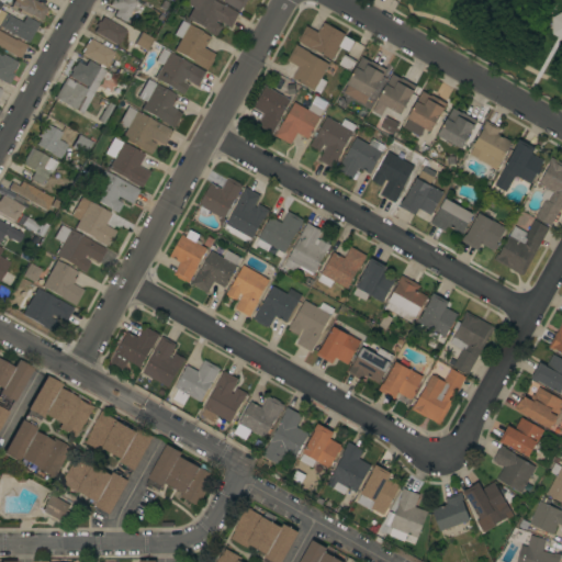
[(31,15),(30,18),(19,12),(20,10),(17,8),(15,10),(11,8),(12,6),(11,4),(13,0),(4,0),(3,3),(0,1),(0,0),(32,0),(38,3),(38,2),(41,3),(41,4),(47,8),(40,21),(31,15)]
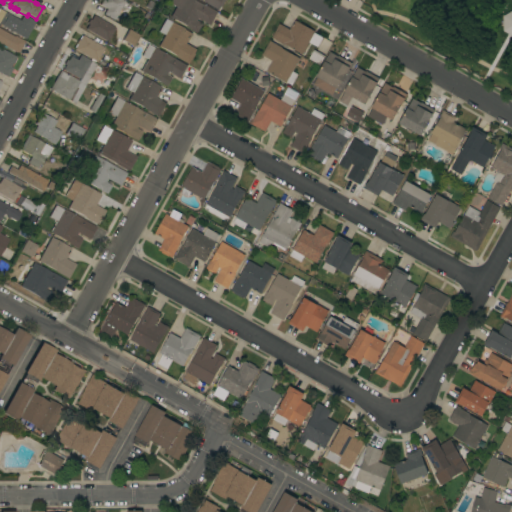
[(122,0),(124,1),(124,2),(130,6),(125,14),(119,10),(113,20),(103,14),(106,9),(99,5),(101,0),(122,0)]
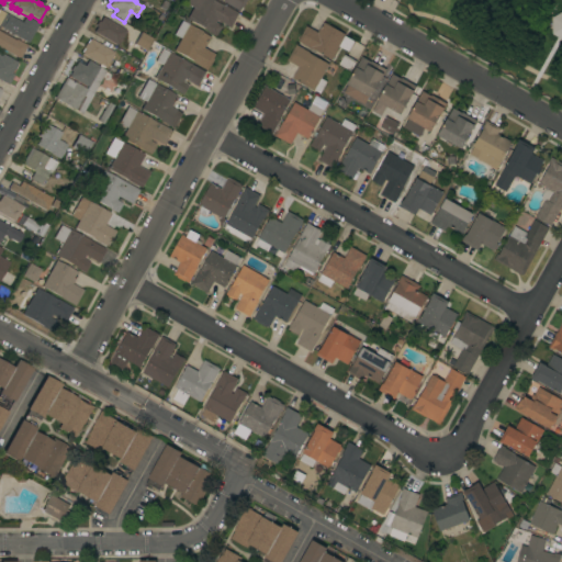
[(157,10),(163,0),(165,0),(170,3),(164,14),(157,10)]
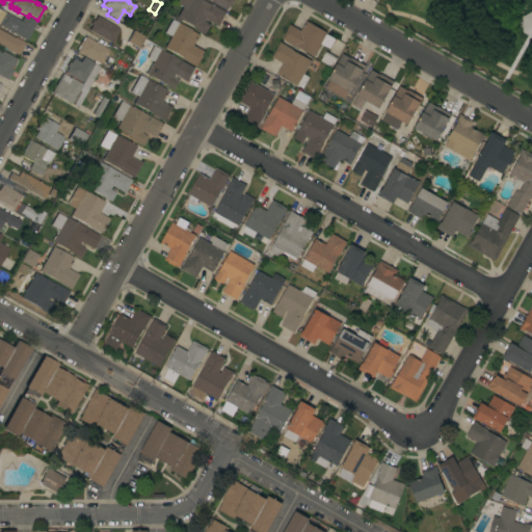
[(218,26),(205,19),(204,22),(210,25),(205,34),(196,30),(196,29),(177,19),(182,7),(176,3),(177,0),(203,0),(225,12),(218,26)]
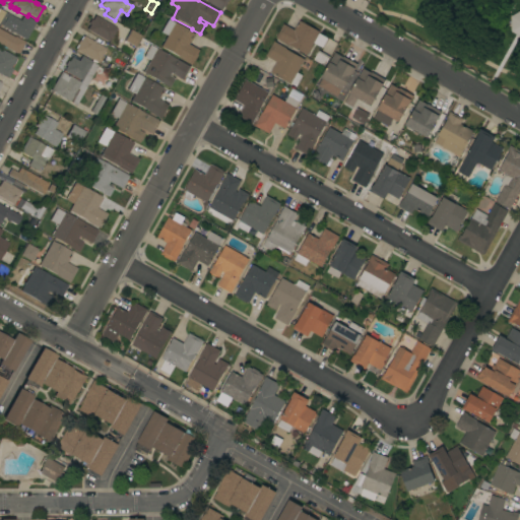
[(229,0),(224,7),(223,7),(221,10),(208,3),(208,2),(204,0),(229,0)]
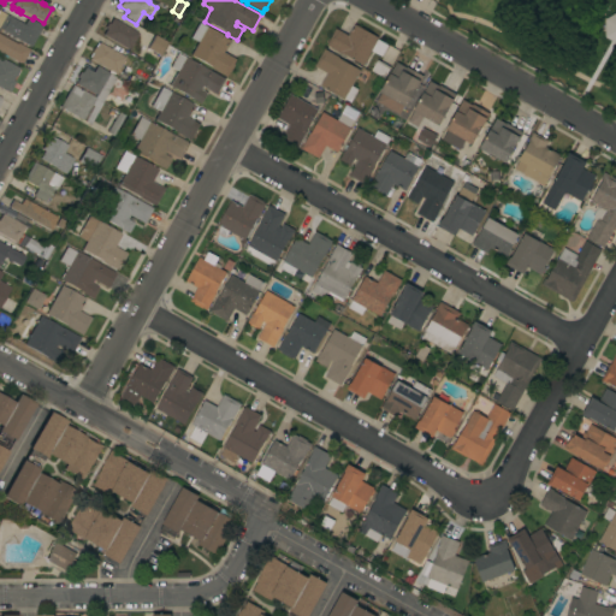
[(0,29),(0,11),(23,25),(28,18),(42,27),(30,47),(0,29)]
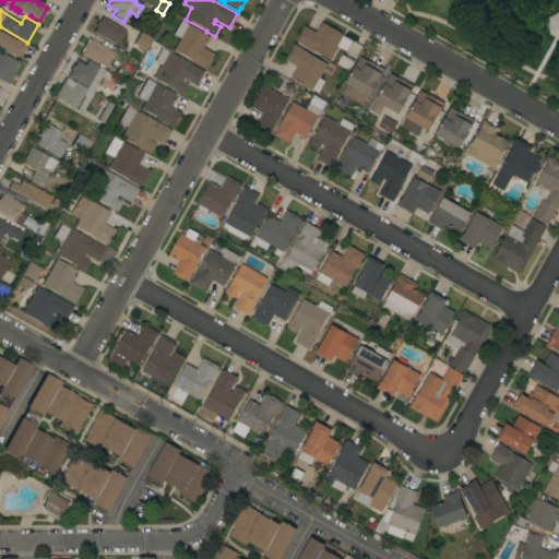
[(117,46),(93,32),(96,26),(94,25),(97,21),(98,22),(102,16),(126,31),(117,46)]
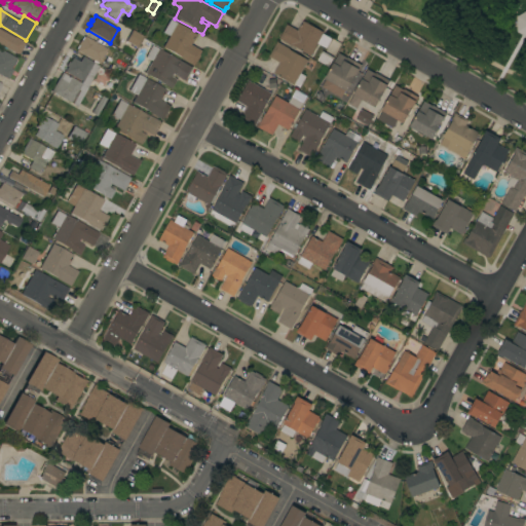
[(199,54),(200,55),(195,63),(193,66),(180,59),(181,58),(162,47),(168,37),(162,33),(170,20),(196,35),(190,44),(201,50),(199,54)]
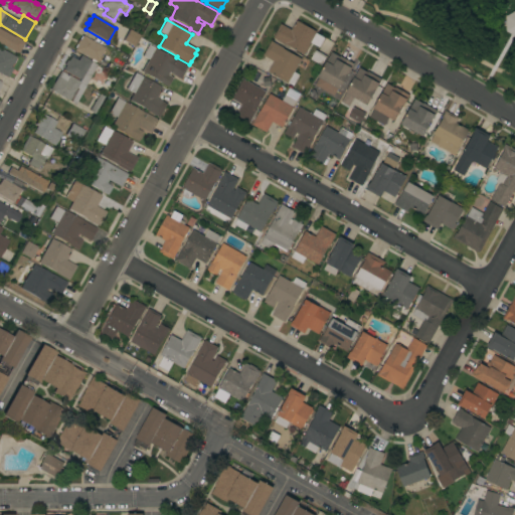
[(291,30),(296,20),(316,31),(315,33),(324,38),(318,47),(310,43),(303,54),(286,44),(286,45),(272,37),(280,24),(291,30)]
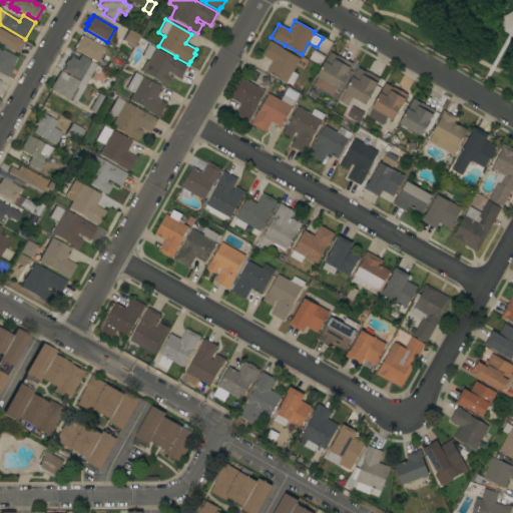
[(0,44),(0,29),(13,37),(14,36),(24,41),(17,54),(0,44)]
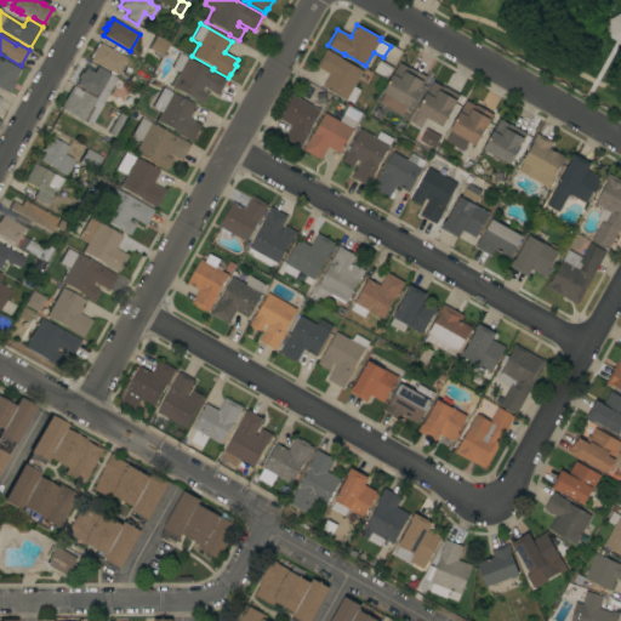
[(161,57),(159,56),(158,58),(153,56),(155,53),(148,49),(155,35),(169,43),(161,57)]
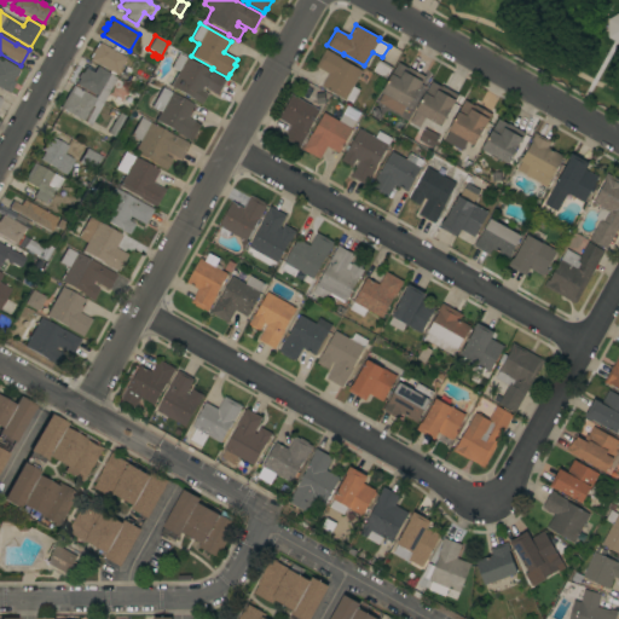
[(115,75),(90,59),(93,52),(92,51),(94,48),(96,48),(99,42),(110,50),(110,48),(114,50),(113,51),(125,58),(115,75)]
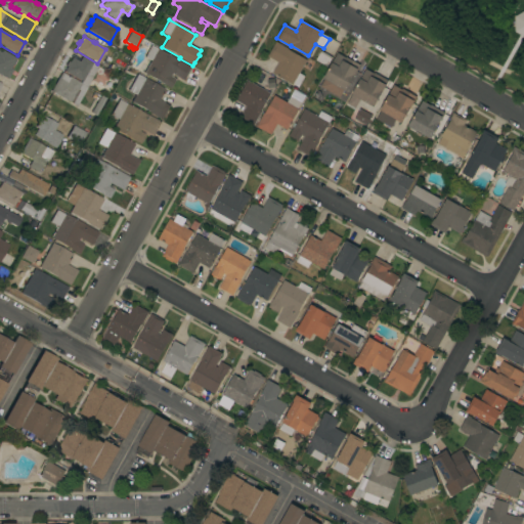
[(184,81),(171,74),(170,76),(175,79),(170,89),(163,85),(163,84),(143,74),(144,71),(140,69),(143,64),(147,67),(150,60),(144,57),(150,46),(145,44),(146,41),(153,44),(151,46),(157,49),(157,48),(191,68),(184,81)]
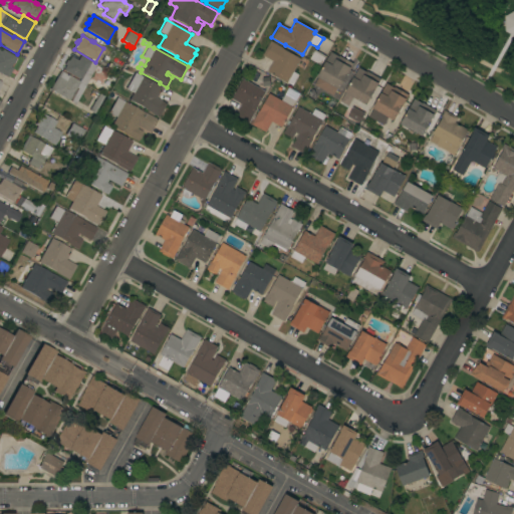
[(292,71),(298,74),(292,85),(267,71),(272,61),(262,55),(270,41),(282,48),(282,49),(300,58),(292,71)]
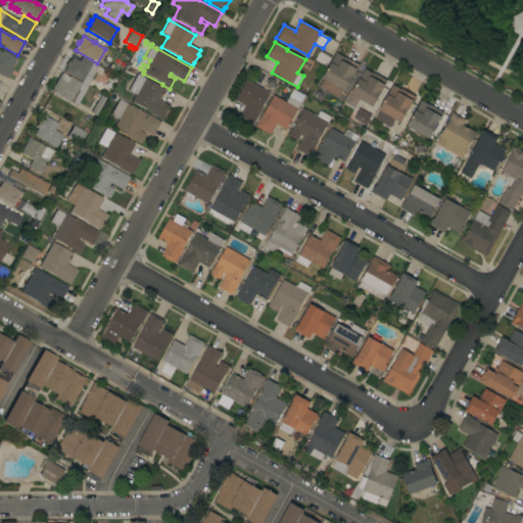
[(0,75),(0,49),(16,58),(10,68),(12,69),(7,79),(0,75)]
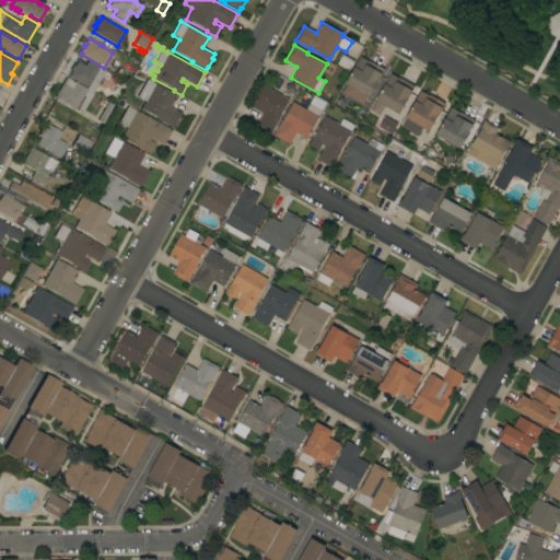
[(354,61),(348,71),(336,65),(342,55),(354,61)]
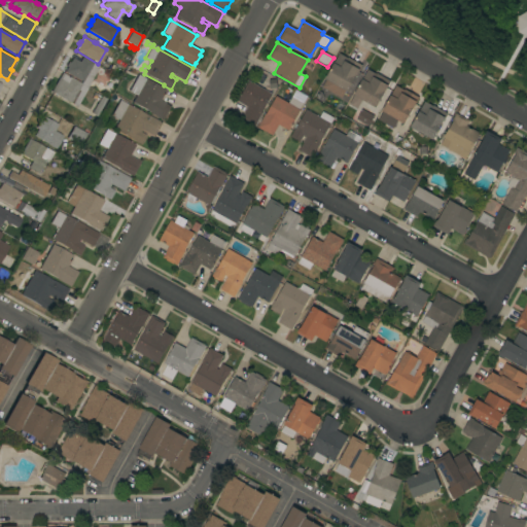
[(347,92),(324,79),(339,54),(347,58),(348,58),(361,65),(347,92)]
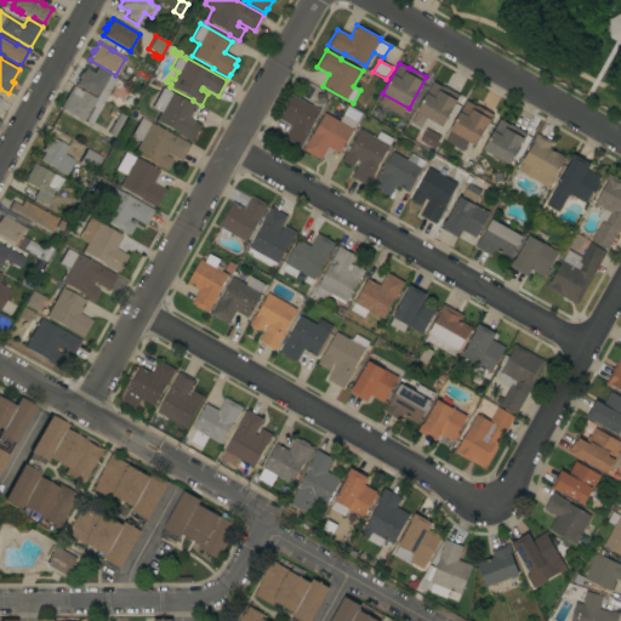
[(102,103),(103,103),(90,126),(60,108),(73,86),(95,98),(96,97),(75,85),(79,79),(77,79),(80,73),(81,74),(85,68),(93,73),(97,67),(109,74),(117,79),(102,103)]
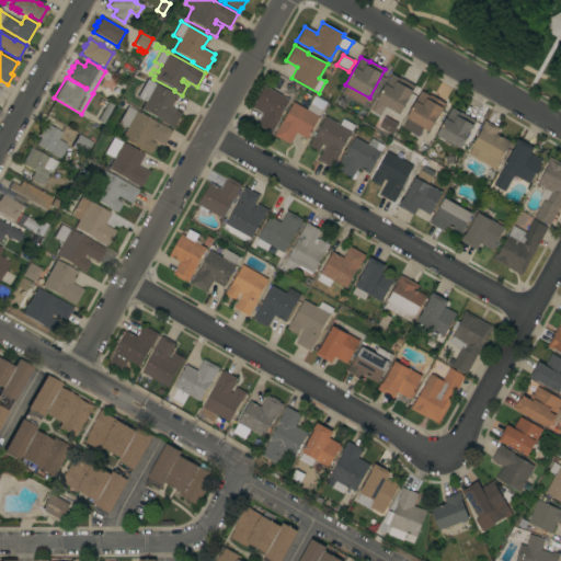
[(399,114),(376,101),(390,75),(400,79),(400,78),(414,87),(399,114)]
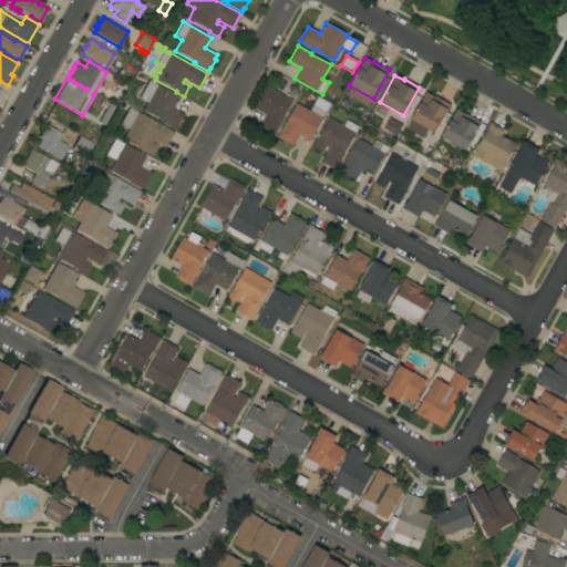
[(142,111),(146,103),(137,99),(148,80),(177,98),(172,107),(184,115),(175,130),(142,111)]
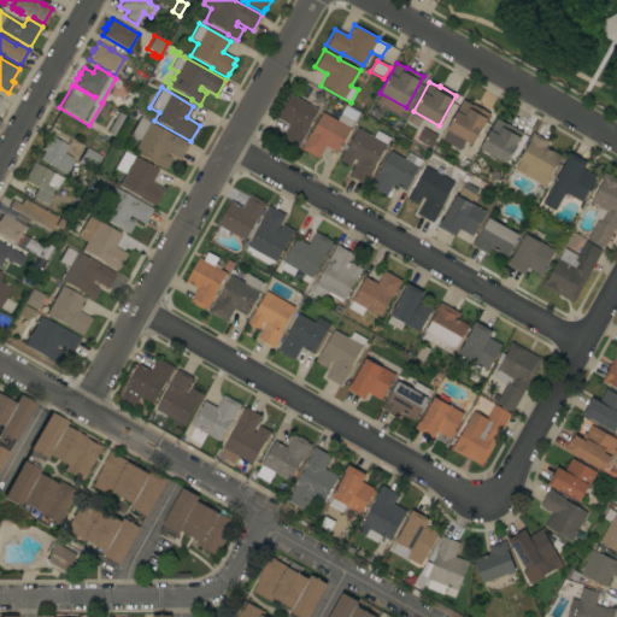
[(318,110),(306,131),(298,147),(282,137),(288,125),(277,119),(291,94),(318,110)]
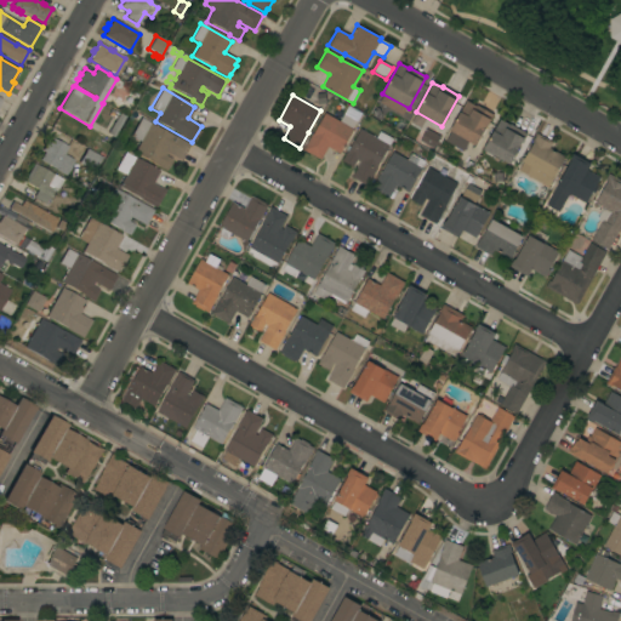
[(445,141),(450,132),(449,131),(466,101),(476,107),(476,106),(493,115),(476,146),(468,142),(462,152),(445,141)]
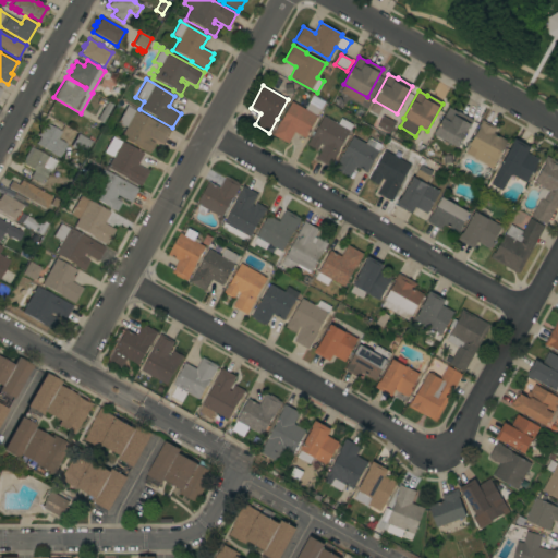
[(96,120),(104,107),(97,104),(99,99),(106,102),(107,101),(112,105),(101,123),(96,120)]
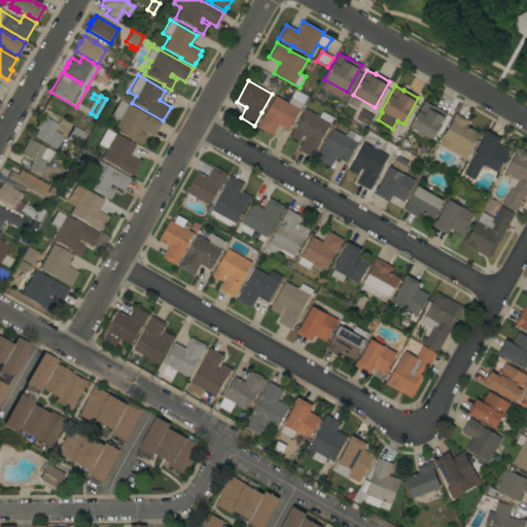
[(287,103),(291,97),(303,103),(299,109),(300,110),(288,131),(278,125),(272,136),(256,128),(265,113),(265,114),(275,96),(287,103)]
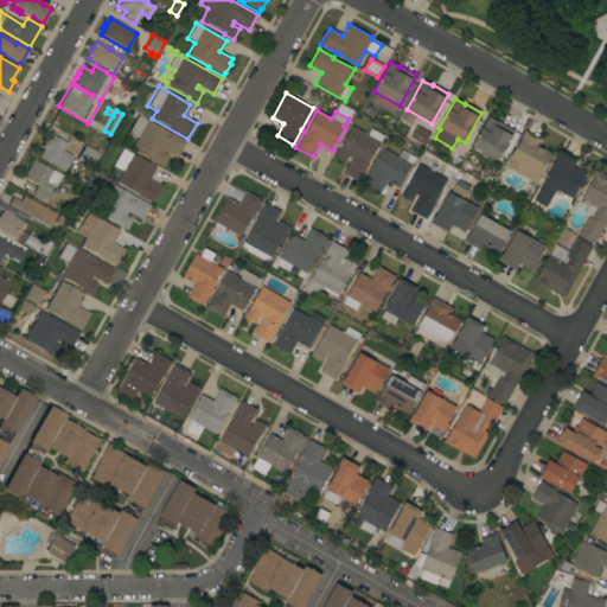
[(177,157),(163,149),(160,152),(167,155),(166,159),(167,159),(164,165),(163,164),(161,167),(152,161),(131,148),(136,138),(127,133),(138,115),(168,133),(168,132),(186,141),(177,157)]
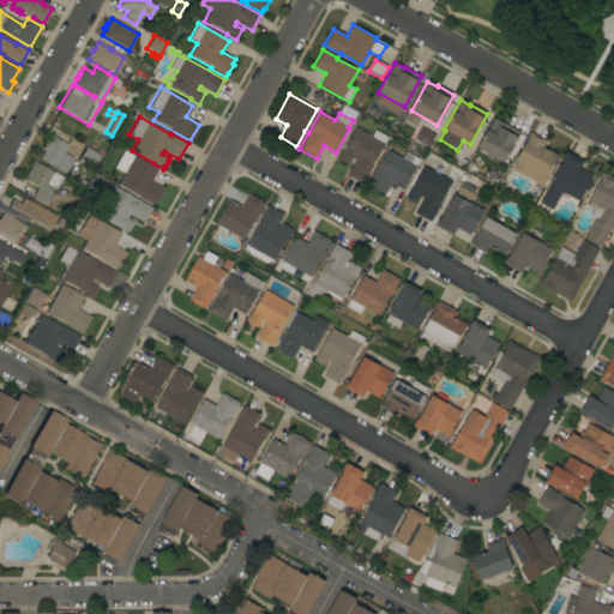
[(477,148),(494,118),(504,124),(505,122),(521,132),(504,163),(477,148)]
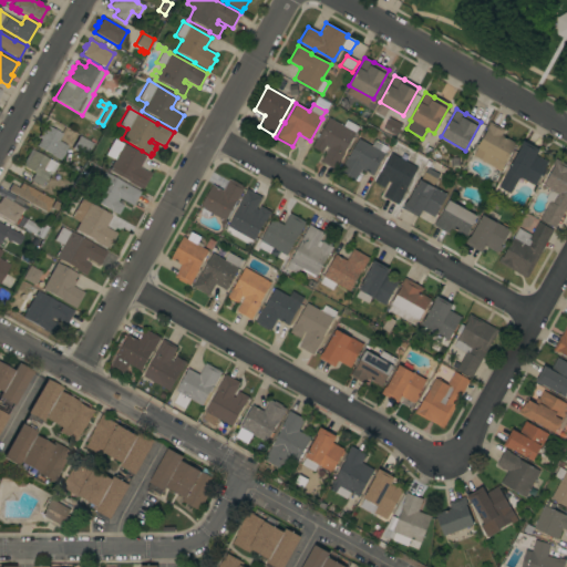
[(382,129),(389,117),(402,125),(395,136),(382,129)]
